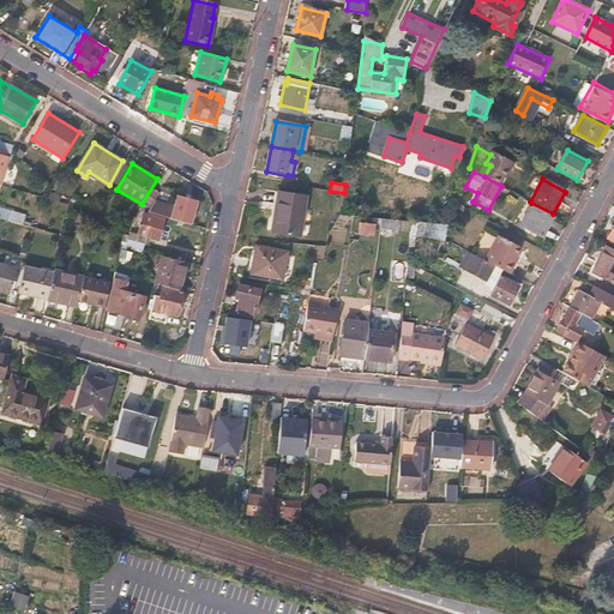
[(274,232),(300,235),(306,197),(280,193),(274,232)]
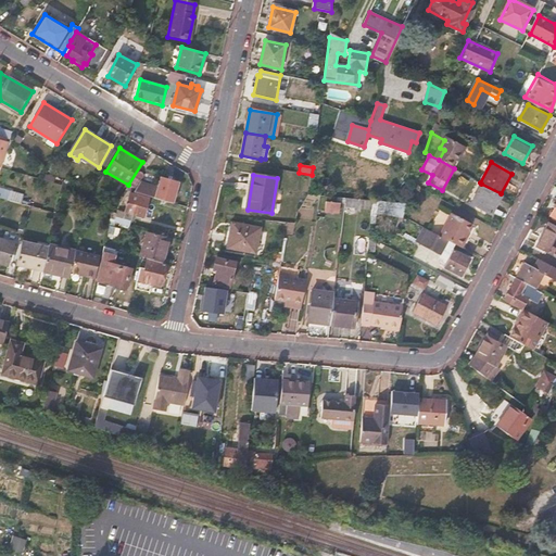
[(141,182),(136,192),(174,203),(179,182),(160,177),(158,187),(141,182)]
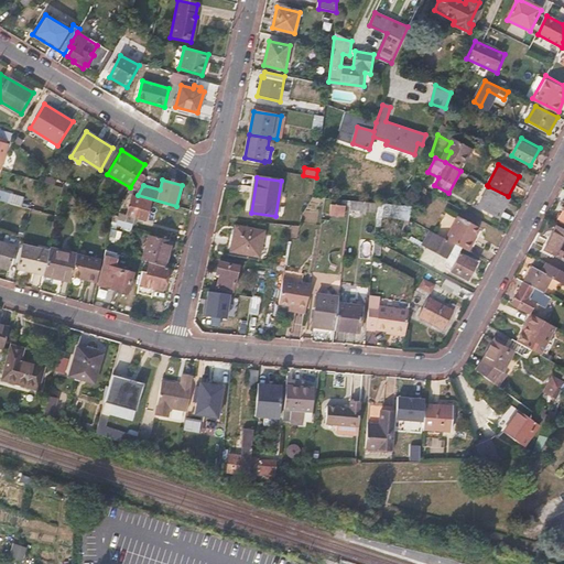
[(509,197),(508,196),(488,186),(477,206),(499,218),(509,197)]
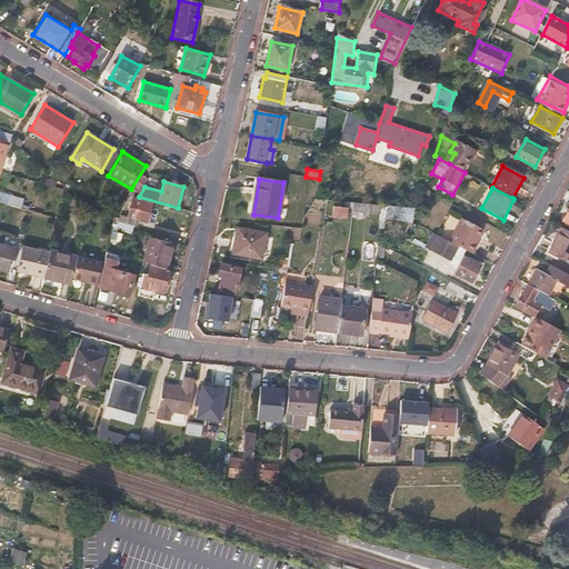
[(0,191),(0,201),(31,210),(42,213),(46,205),(0,191)]
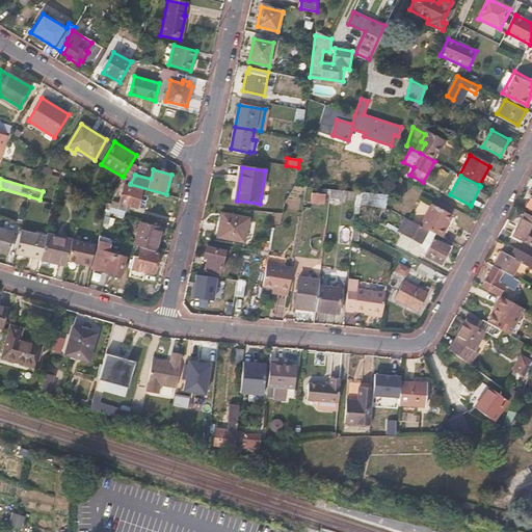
[(137,207),(142,190),(125,185),(121,202),(113,201),(112,204),(112,206),(126,210),(129,211),(131,205),(137,207)]
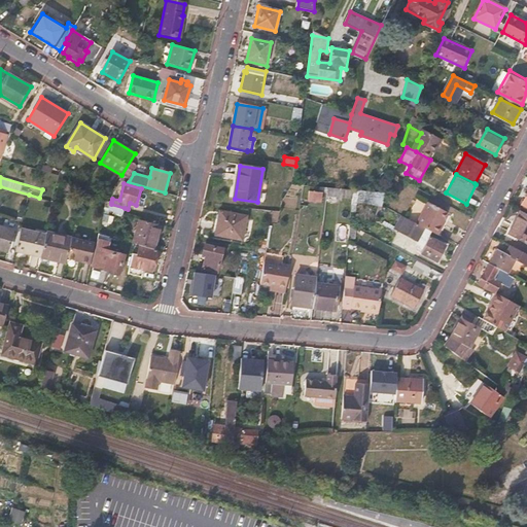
[(337,198),(352,199),(353,190),(327,187),(326,203),(337,203),(337,198)]
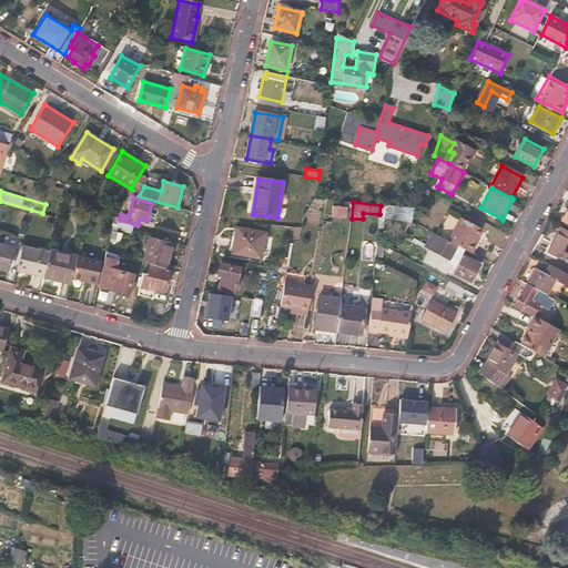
[(392,206),(381,205),(379,214),(391,215),(392,206)]
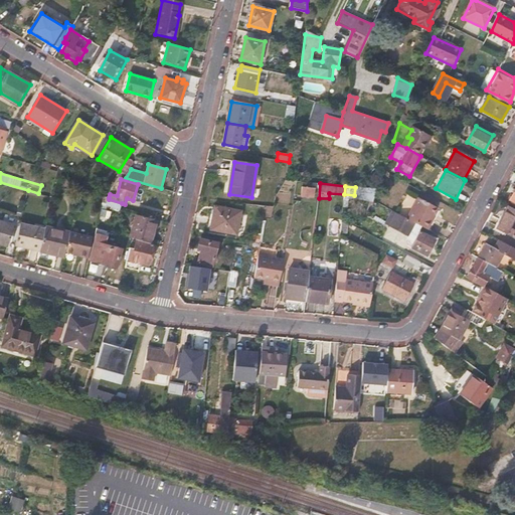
[(302,187),(301,196),(315,197),(316,188),(302,187)]
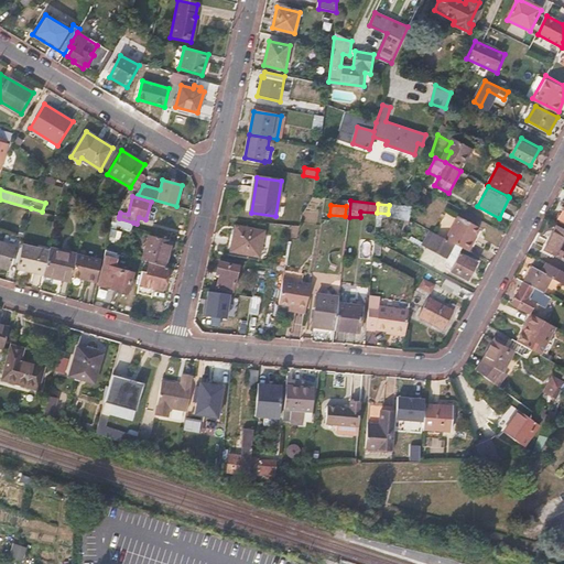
[(119,216),(114,215),(111,224),(132,229),(133,223),(119,218),(119,216)]
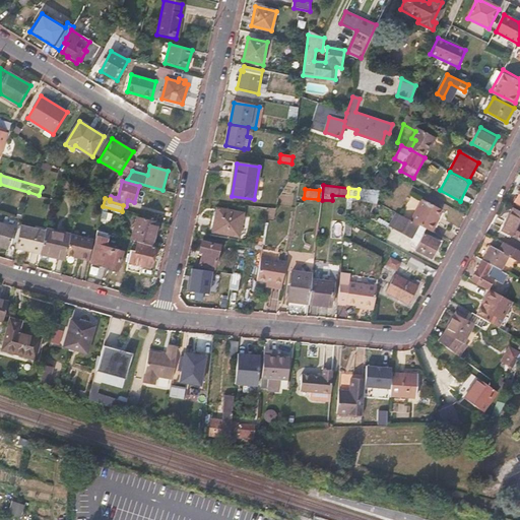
[(276,209),(268,208),(266,219),(275,220),(277,209),(276,209)]
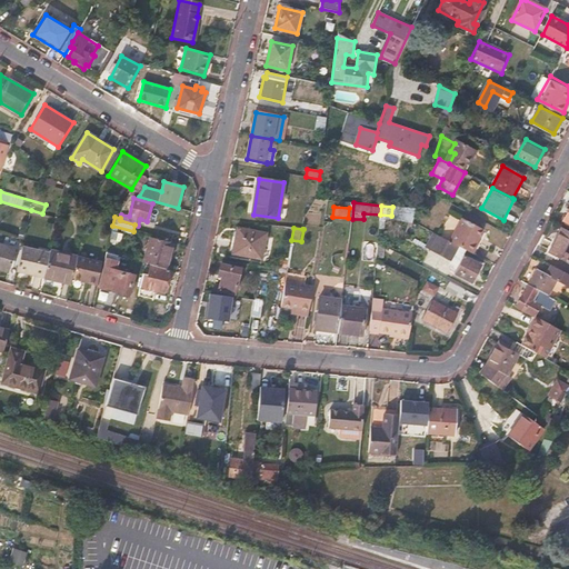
[(235,253),(261,258),(266,233),(239,229),(235,253)]
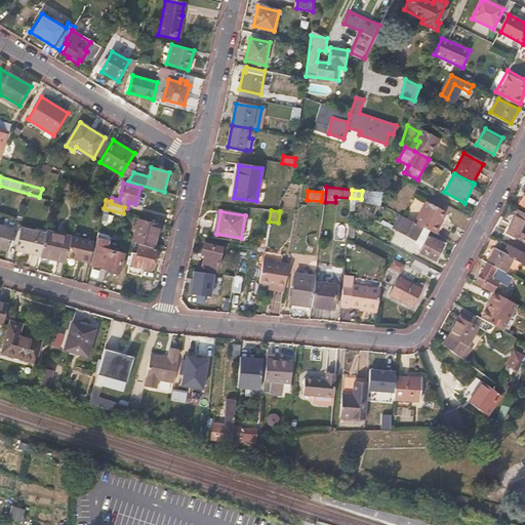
[(524,242),(524,214),(519,212),(508,233),(524,242)]
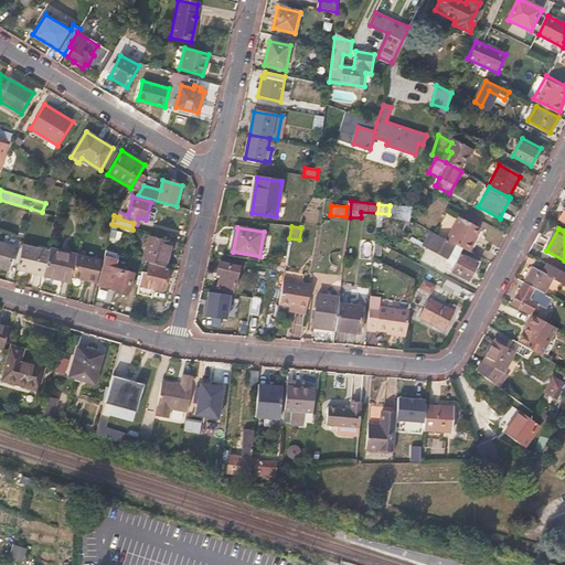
[(428,248),(437,234),(433,232),(425,247),(428,248)]
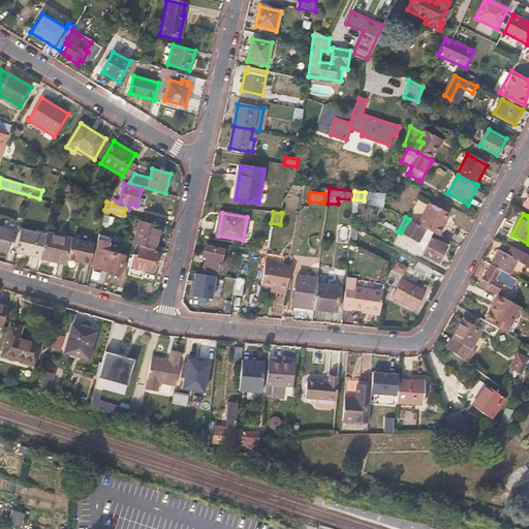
[(134,244),(141,246),(155,250),(162,225),(141,219),(133,244),(134,244)]
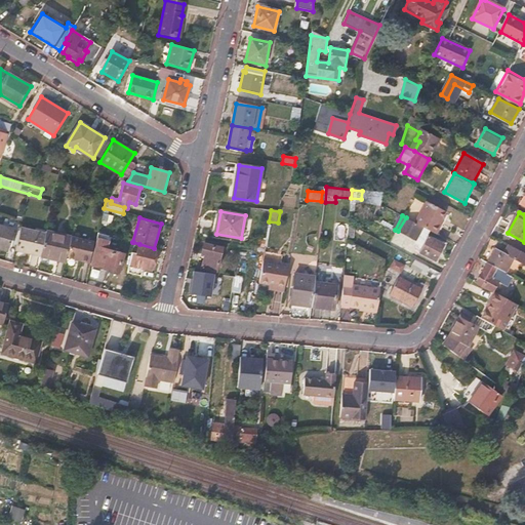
[(417,242),(426,228),(406,217),(398,231),(417,242)]
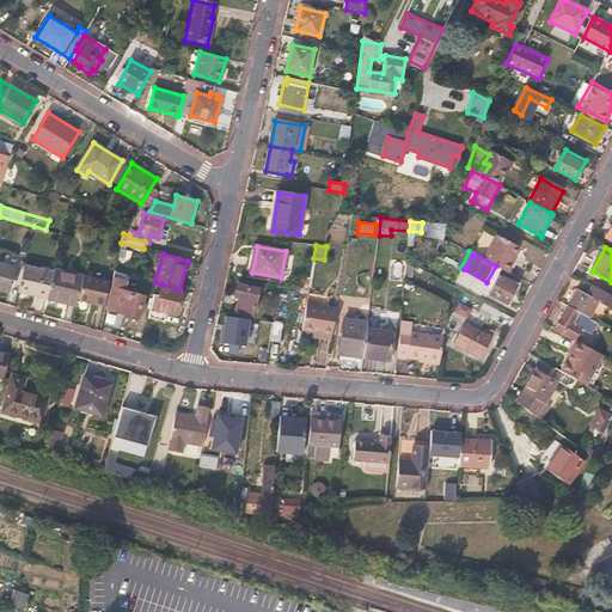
[(427,271),(407,261),(404,280),(412,283),(414,270),(424,276),(427,271)]
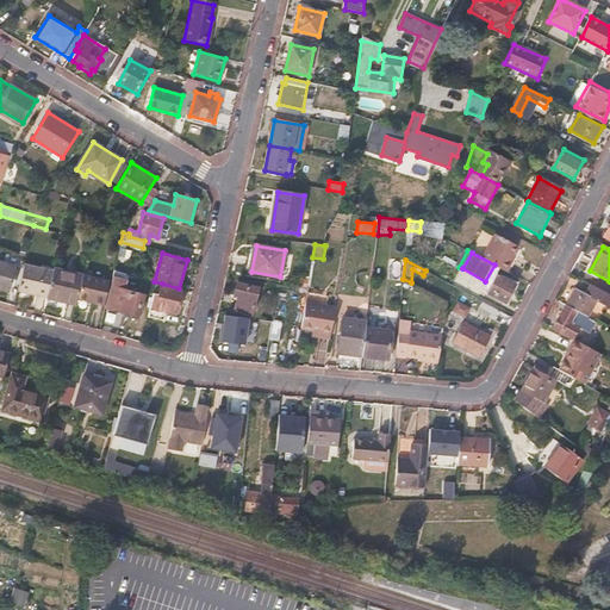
[(0,287),(8,291),(16,267),(0,262),(0,287)]
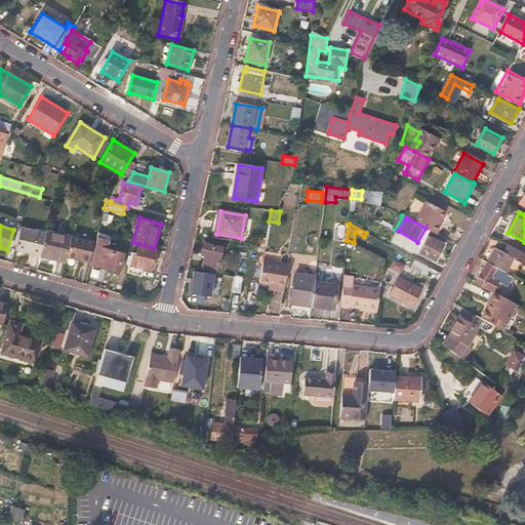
[(15,249),(41,255),(46,234),(21,227),(15,249)]
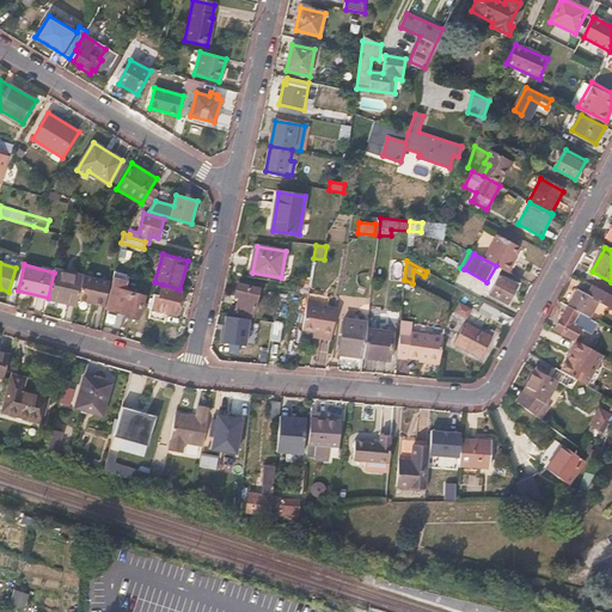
[(485,286),(491,289),(500,275),(502,270),(496,265),(487,282),(485,286)]
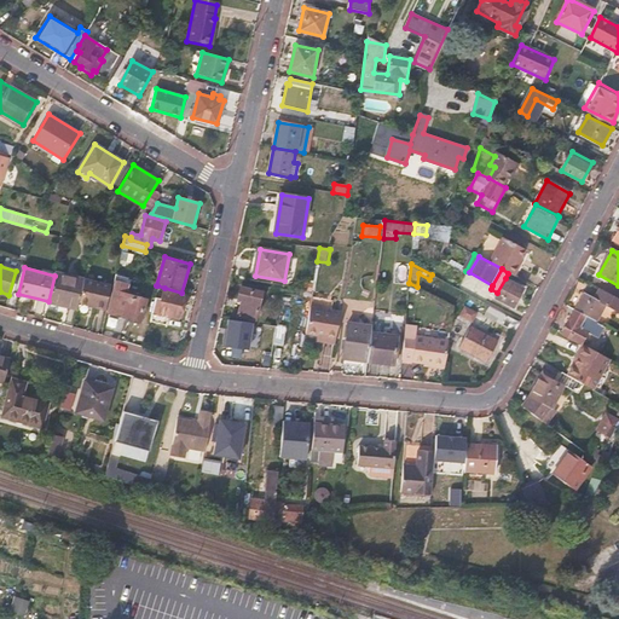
[(77,308),(79,304),(84,284),(85,278),(56,271),(55,276),(48,301),(48,302),(77,308)]
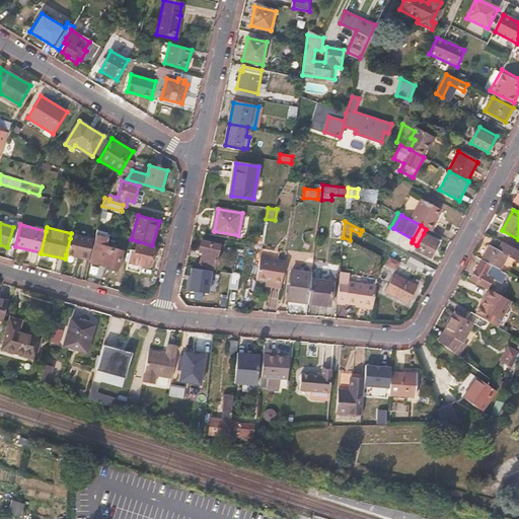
[(109,233),(97,230),(90,262),(119,269),(123,250),(106,246),(109,233)]
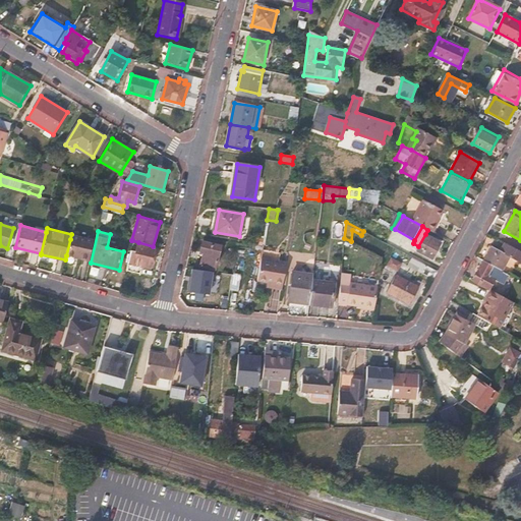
[(418,246),(416,250),(432,259),(442,242),(425,234),(418,246)]
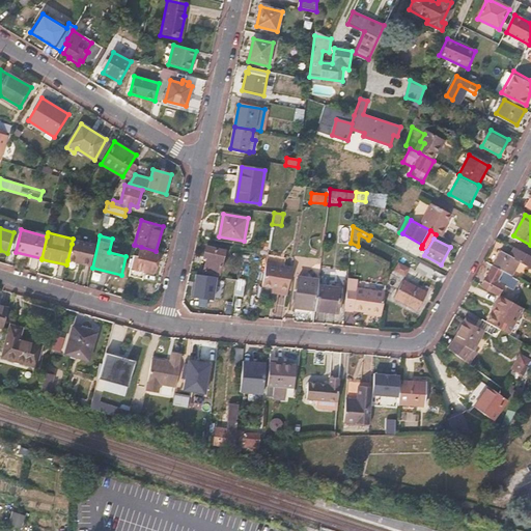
[(72,244),(67,260),(86,264),(90,248),(72,244)]
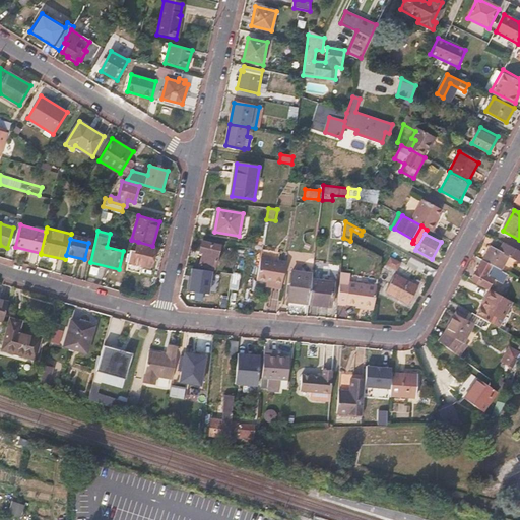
[(215,268),(220,246),(202,241),(199,252),(202,252),(200,265),(215,268)]
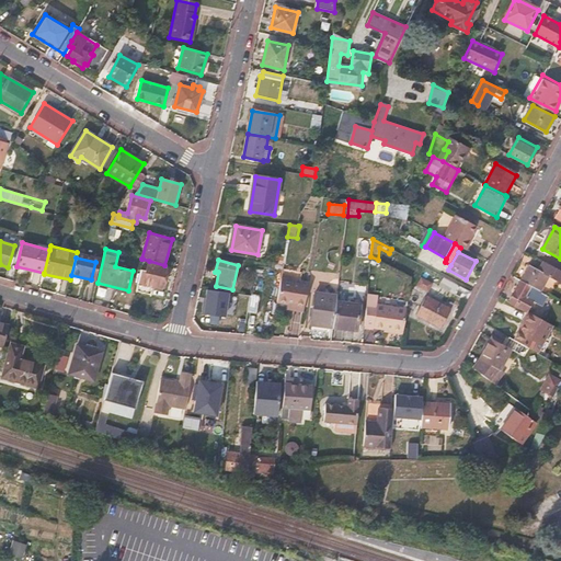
[(168,265),(164,265),(149,261),(144,284),(148,285),(145,300),(158,304),(168,265)]
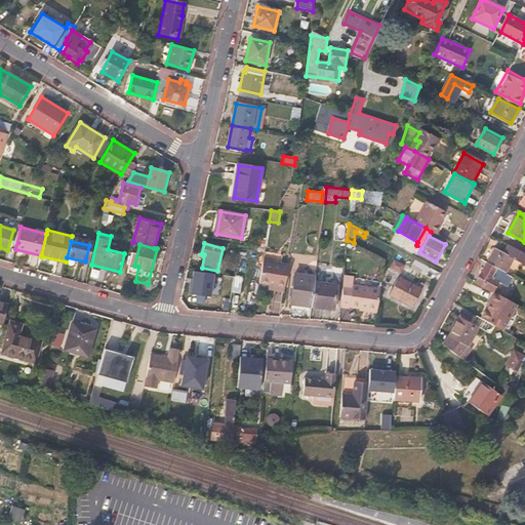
[(488,264),(503,272),(507,273),(514,259),(495,250),(488,264)]
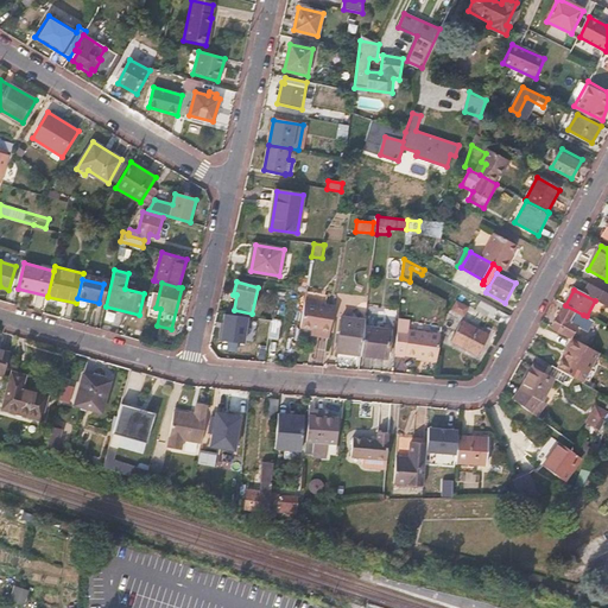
[(451,310),(462,316),(468,305),(456,299),(451,310)]
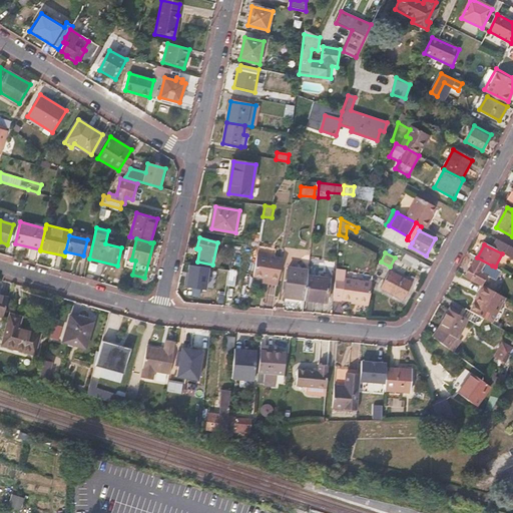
[(254,253),(253,282),(279,283),(280,254),(254,253)]
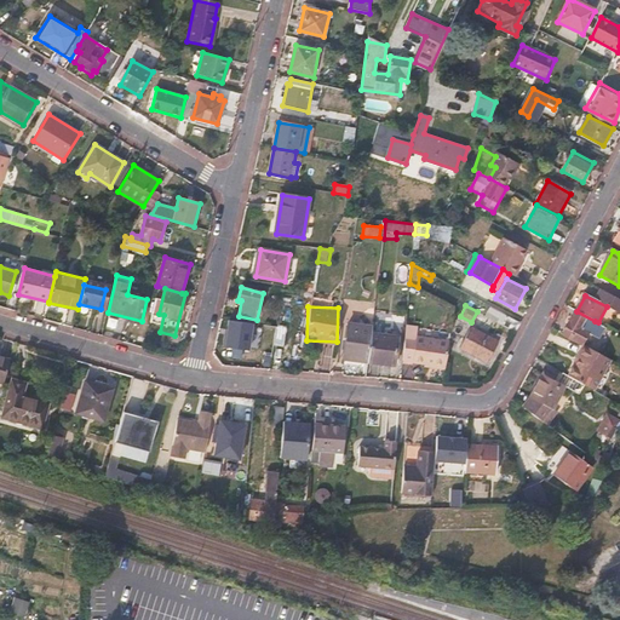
[(521,323),(491,306),(486,316),(516,332),(521,323)]
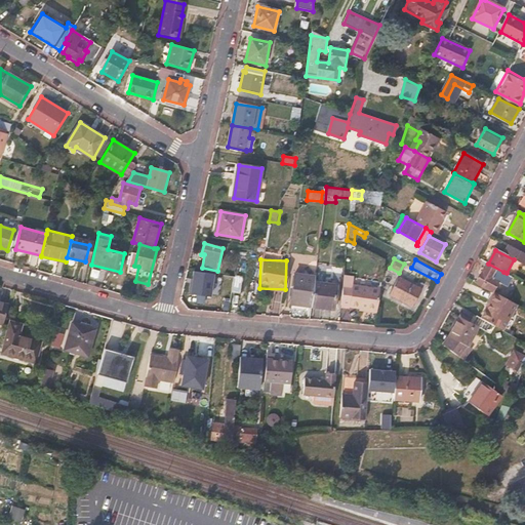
[(503,272),(488,264),(485,268),(482,267),(479,273),(482,275),(477,284),(492,292),(503,272)]
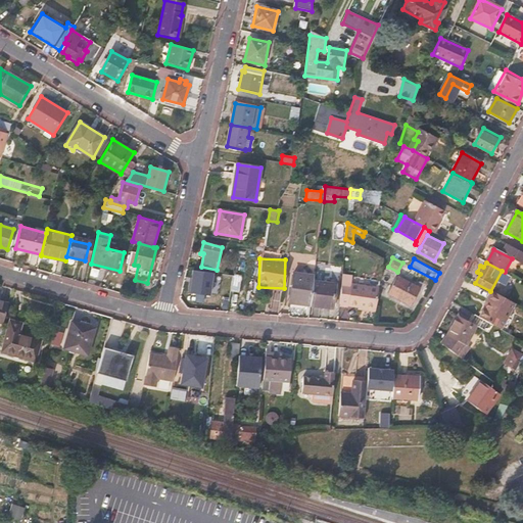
[(312,302),(314,281),(315,275),(293,272),(290,299),(312,302)]
